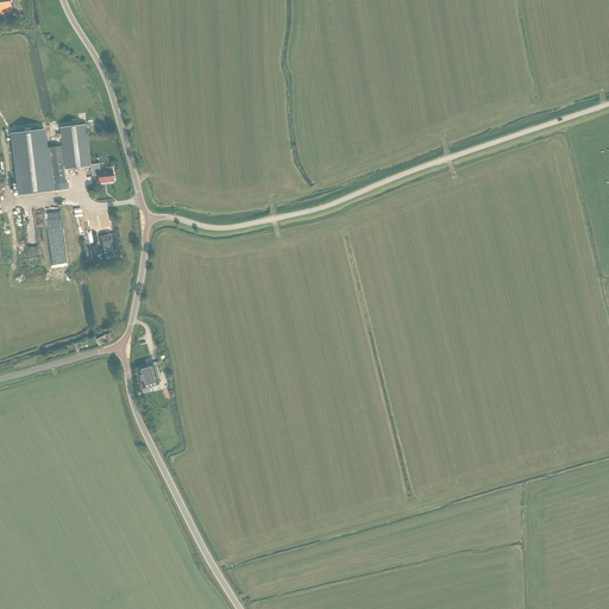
[(12,12),(20,11),(19,0),(0,0),(0,16),(12,14),(12,12)]
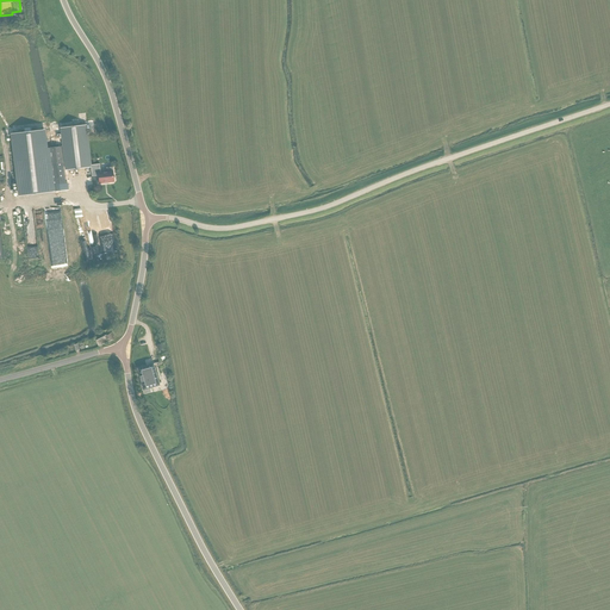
[(86,125),(61,128),(62,147),(50,148),(44,147),(43,130),(13,134),(20,195),(50,192),(48,172),(51,170),(54,192),(66,191),(63,165),(64,165),(66,170),(91,167),(92,176),(98,176),(99,184),(112,182),(113,180),(113,172),(100,173),(99,165),(91,166),(87,132),(86,125)]
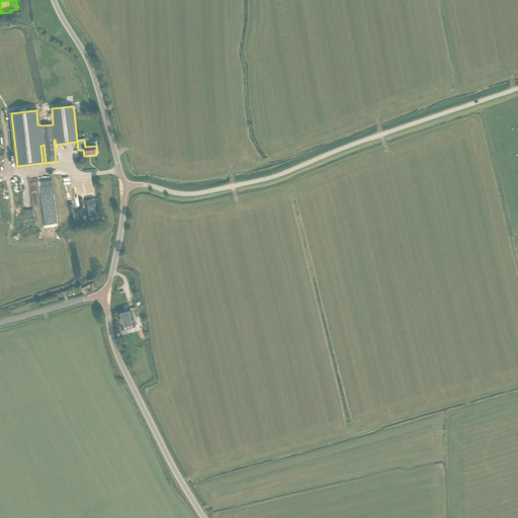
[(94,220),(101,218),(98,205),(90,208),(94,220)]
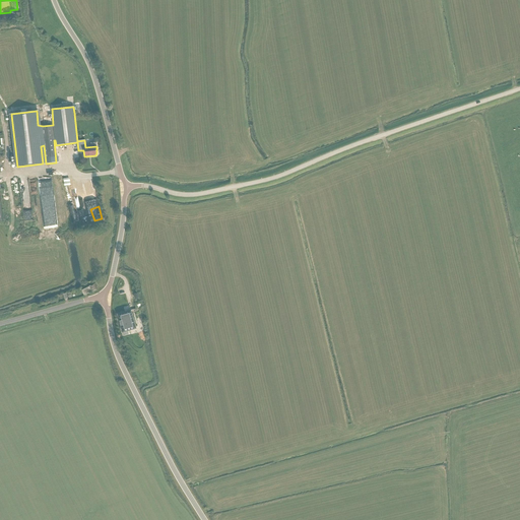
[(96,287),(98,286),(95,283),(94,283),(93,282),(92,283),(92,284),(89,286),(81,290),(84,296),(92,291),(98,289),(96,287)]
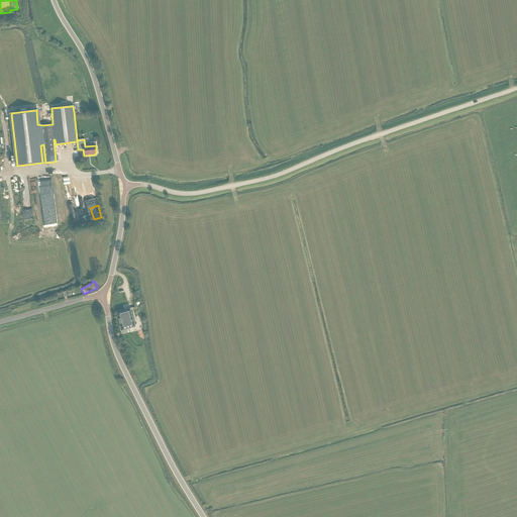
[(130,311),(138,309),(136,305),(129,307),(130,308),(116,312),(121,330),(135,327),(134,324),(130,311)]
